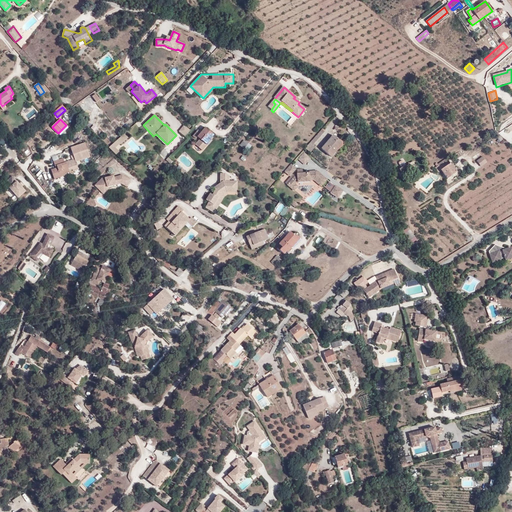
[(179,132),(185,136),(189,130),(184,126),(179,132)]
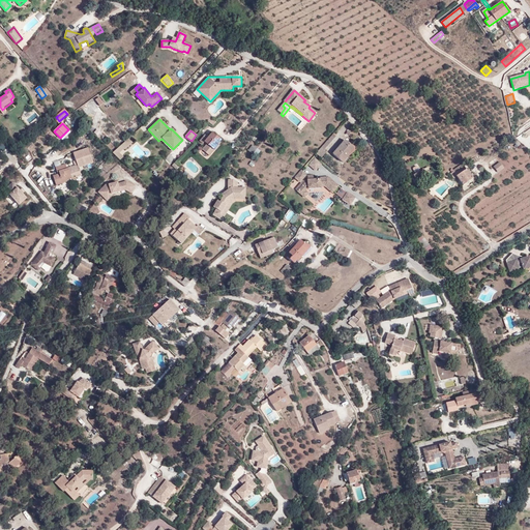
[(217,144),(222,140),(212,131),(208,137),(205,135),(200,142),(202,144),(204,142),(207,144),(214,150),(218,145),(217,144)]
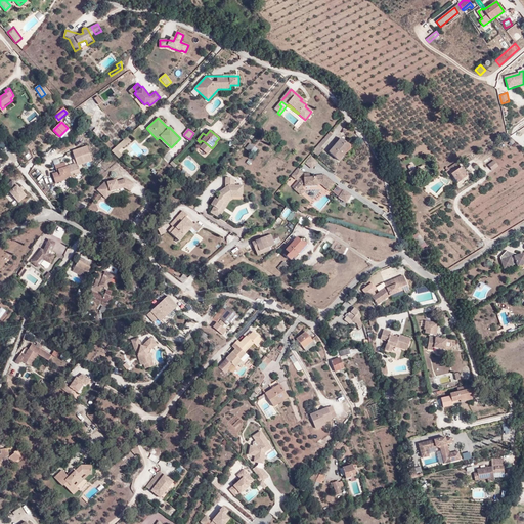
[(320,148),(333,134),(331,131),(317,146),(320,148)]
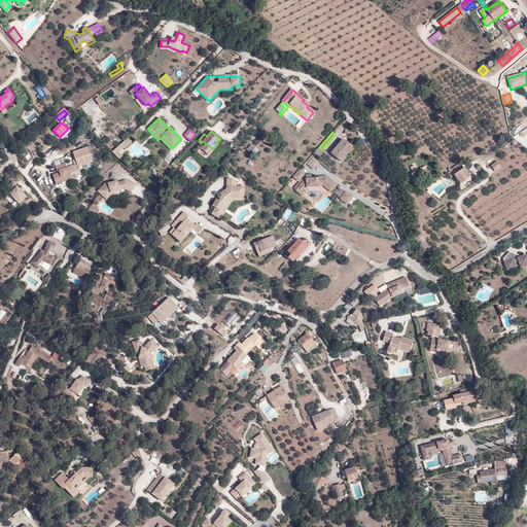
[(128,137),(111,152),(118,160),(123,156),(117,151),(123,147),(124,148),(132,141),(128,137)]
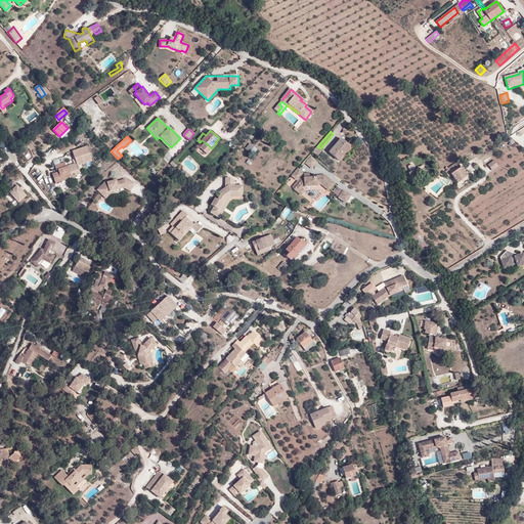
[(348,148),(344,145),(346,142),(341,138),(330,151),(339,161),(343,156),(342,155),(348,148)]
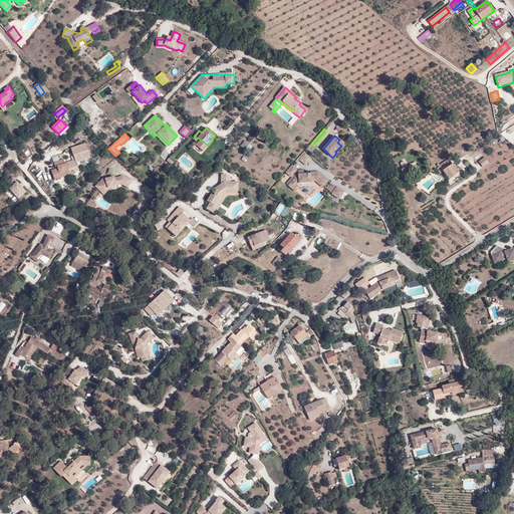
[(196,146),(203,152),(208,146),(201,140),(196,146)]
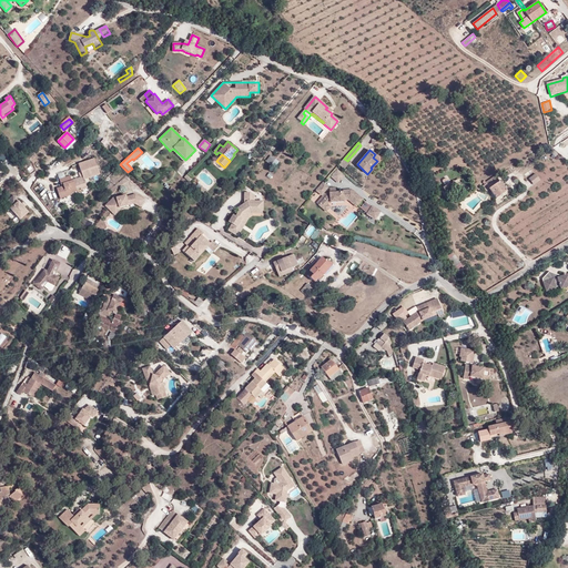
[(372,169),(381,160),(375,154),(373,158),(377,161),(371,168),(372,169)]
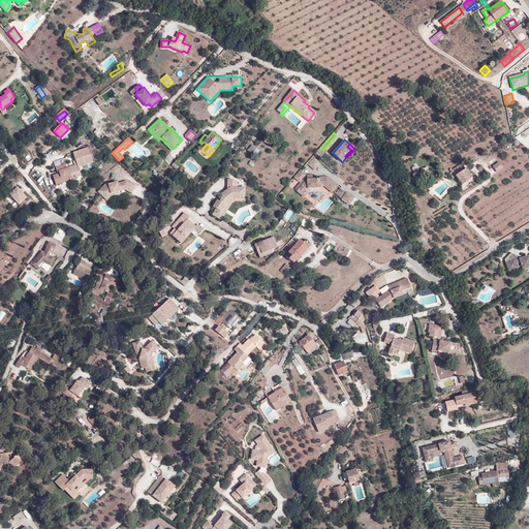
[(256,148),(252,145),(248,150),(252,154),(256,148)]
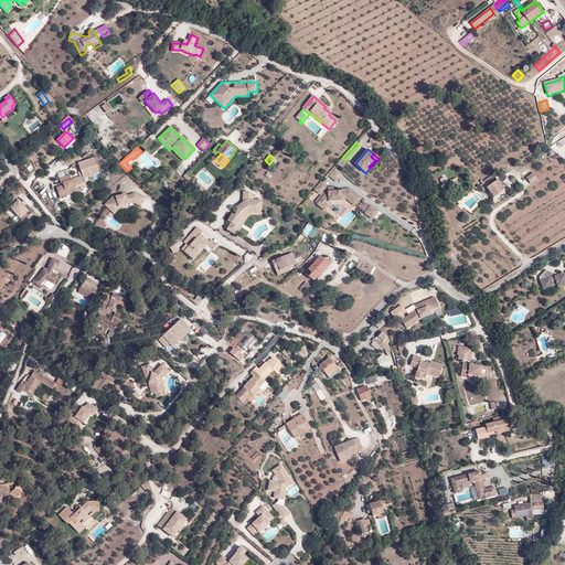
[(94,157),(78,162),(83,176),(84,179),(99,173),(94,157)]
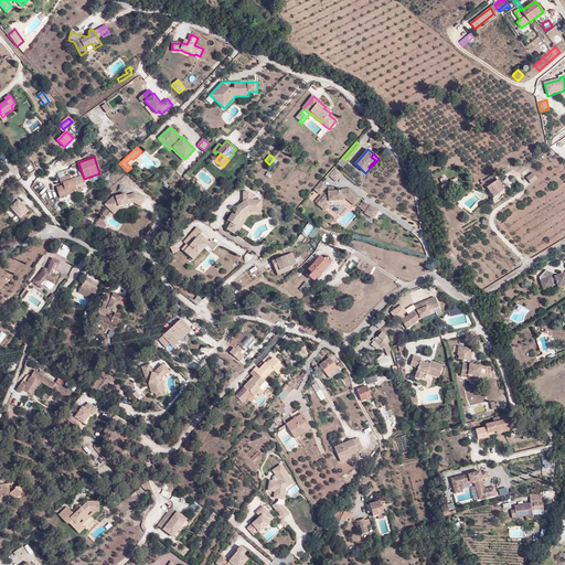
[(348,162),(345,160),(342,158),(337,163),(342,169),(348,162)]
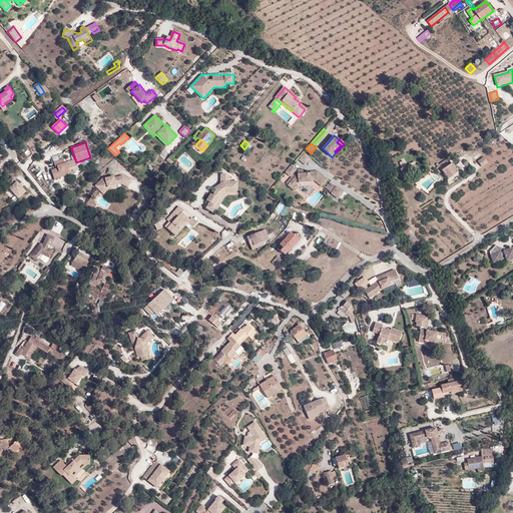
[(306,165),(312,158),(305,152),(300,159),(306,165)]
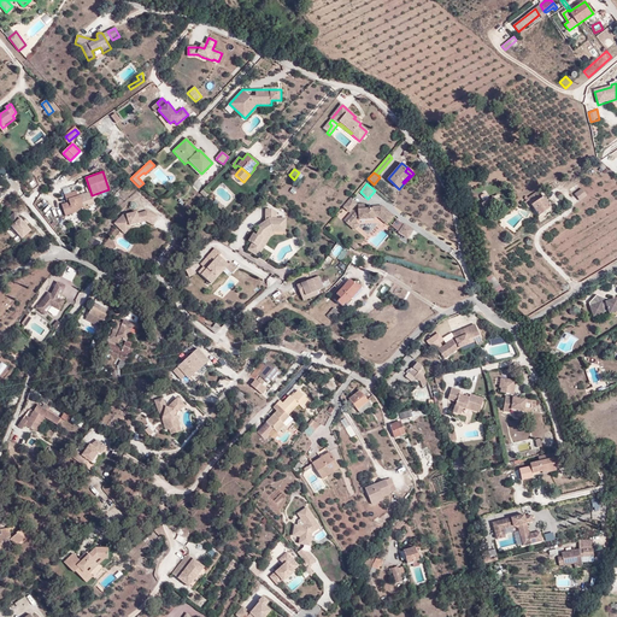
[(580,200),(587,195),(582,189),(574,194),(580,200)]
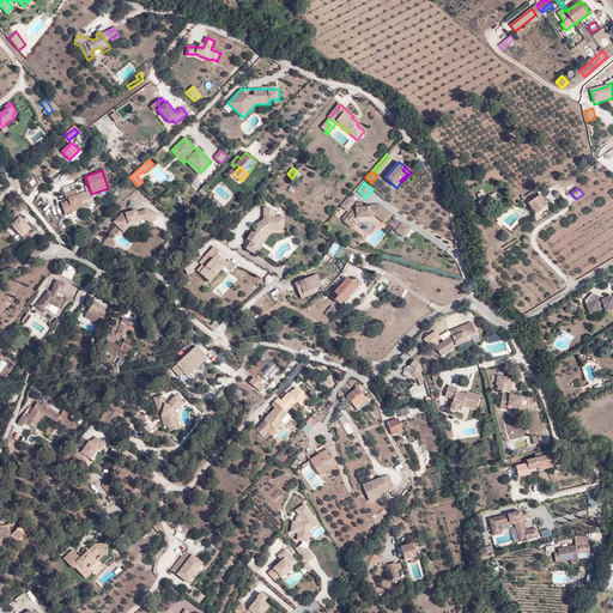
[(73,212),(72,210),(77,208),(83,206),(83,205),(79,194),(78,195),(77,190),(65,194),(66,200),(68,199),(68,201),(61,204),(65,214),(73,212)]
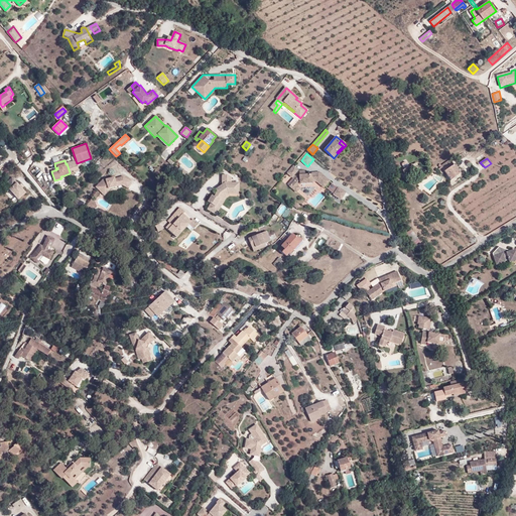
[(77,163),(76,160),(67,163),(70,172),(73,171),(73,172),(79,170),(77,163)]
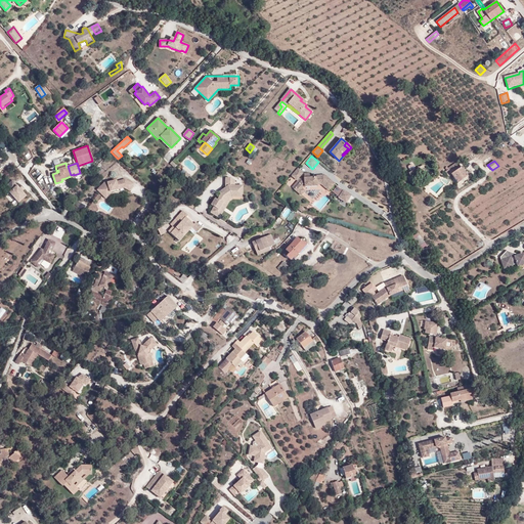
[(448,177),(452,175),(459,183),(468,176),(462,167),(461,167),(457,164),(447,169),(447,168),(445,169),(447,172),(445,173),(448,177)]
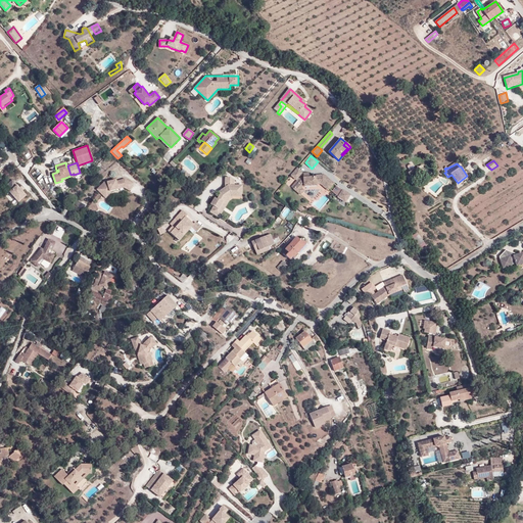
[(422,172),(425,171),(422,165),(419,168),(419,167),(408,173),(412,179),(422,173),(422,172)]
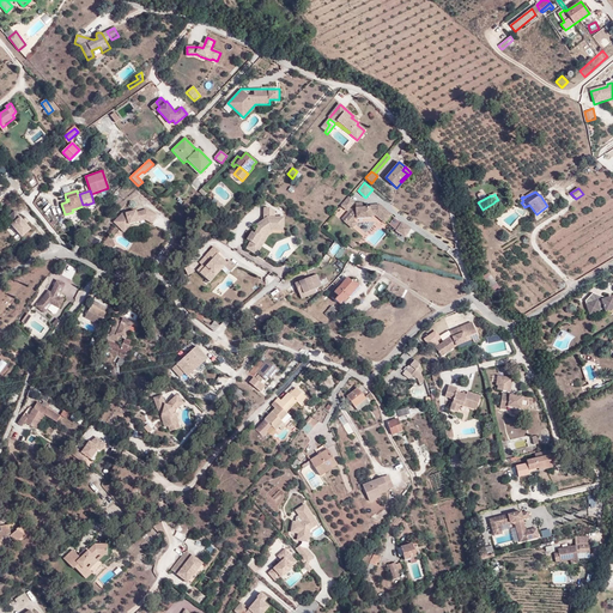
[(372,217),(372,216),(377,214),(386,222),(392,213),(381,205),(370,205),(370,206),(363,207),(357,207),(356,202),(350,196),(341,205),(349,211),(341,218),(345,220),(349,216),(353,220),(356,218),(372,217)]
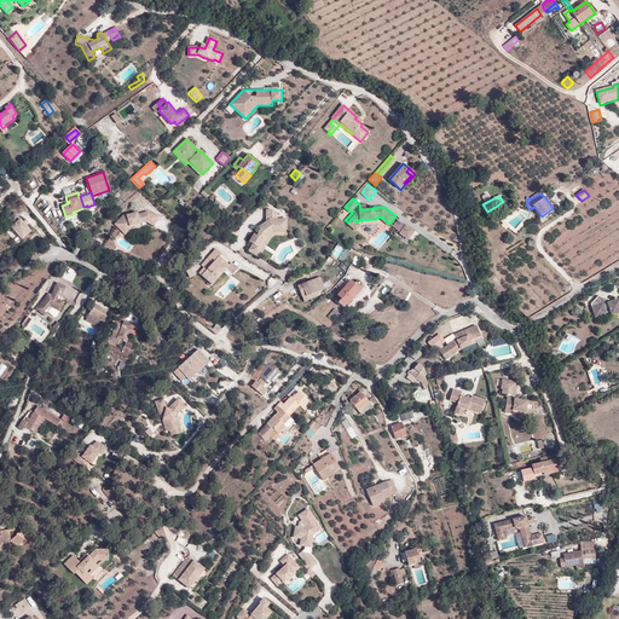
[(260,226),(261,229),(258,235),(258,236),(253,243),(249,250),(259,258),(271,238),(276,236),(273,231),(287,232),(288,219),(278,219),(278,213),(272,209),(266,209),(266,220),(260,226)]
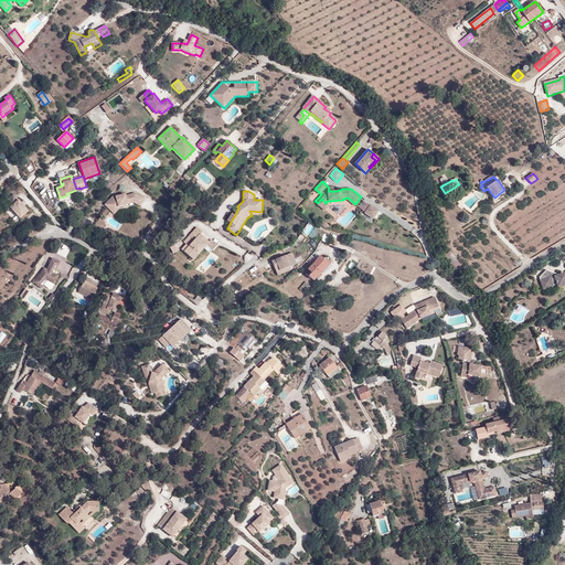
[(134,202),(140,205),(144,198),(135,193),(126,195),(126,193),(114,196),(114,195),(105,204),(113,212),(118,206),(128,203),(134,202)]
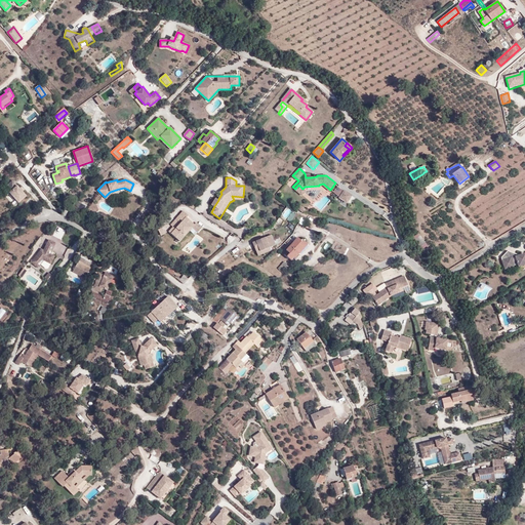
[(19,203),(28,196),(23,191),(21,189),(13,180),(5,188),(19,203)]
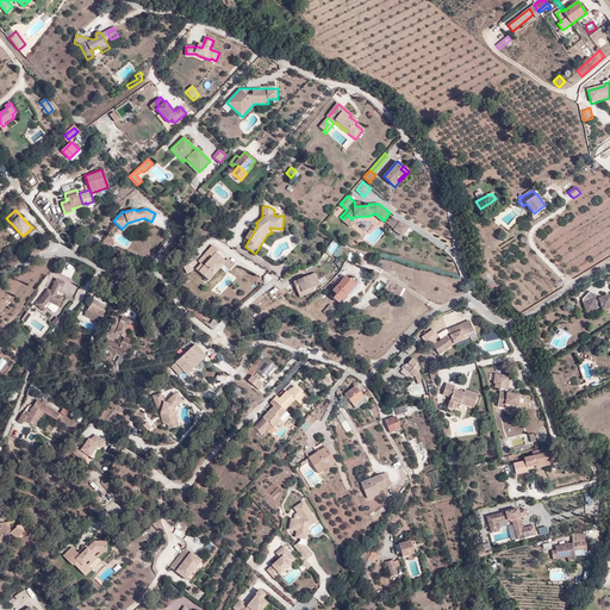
[(352,226),(355,222),(352,219),(347,215),(343,219),(352,226)]
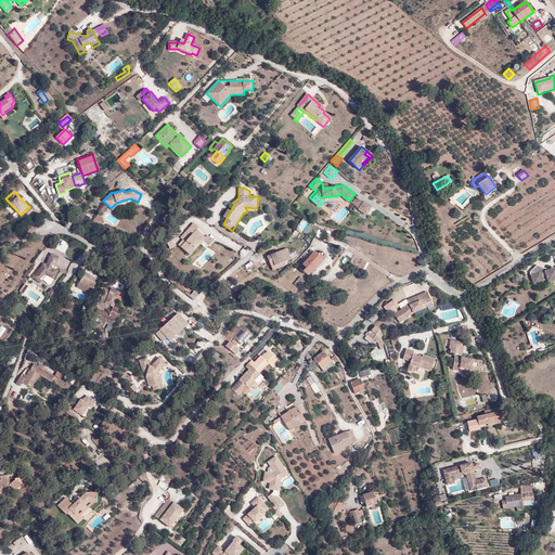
[(112,210),(117,205),(127,203),(126,199),(116,203),(111,208),(112,210)]
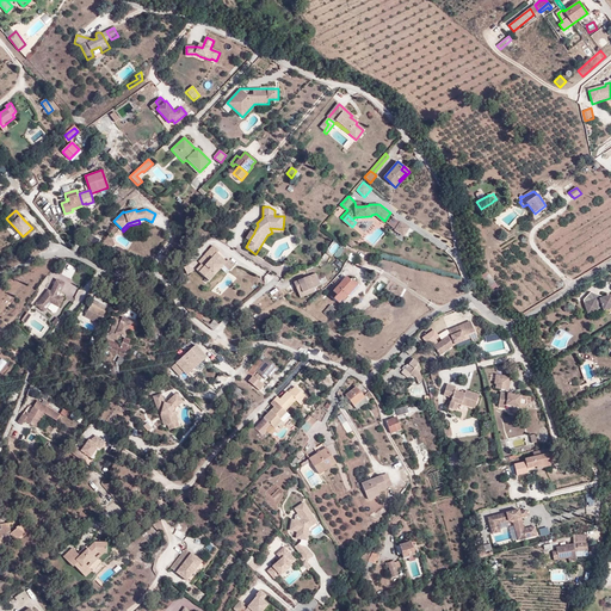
[(403,236),(409,228),(401,223),(395,230),(403,236)]
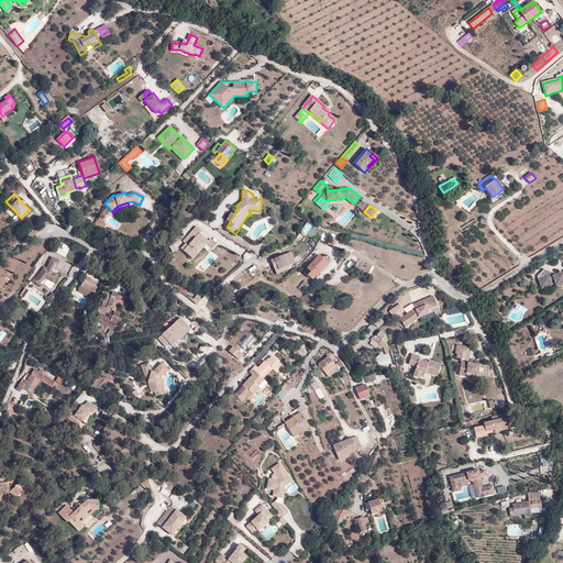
[(307,223),(302,231),(307,234),(311,225),(307,223)]
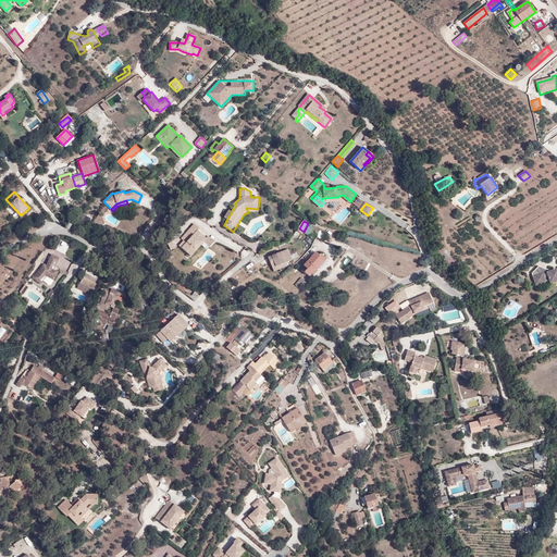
[(198,231),(199,229),(194,224),(186,232),(192,236),(186,243),(182,247),(192,256),(203,242),(210,247),(214,242),(208,236),(207,238),(198,231)]
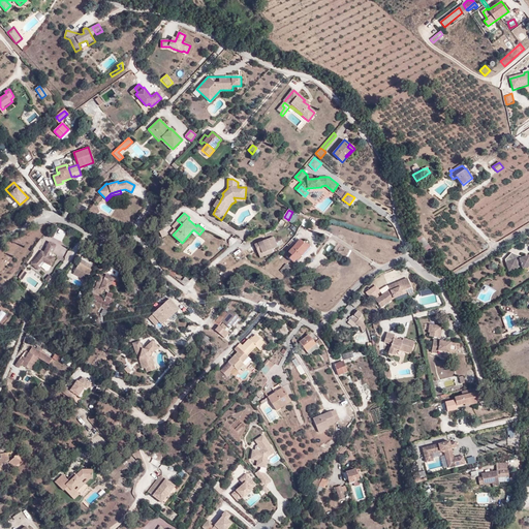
[(422,235),(416,239),(426,252),(432,248),(422,235)]
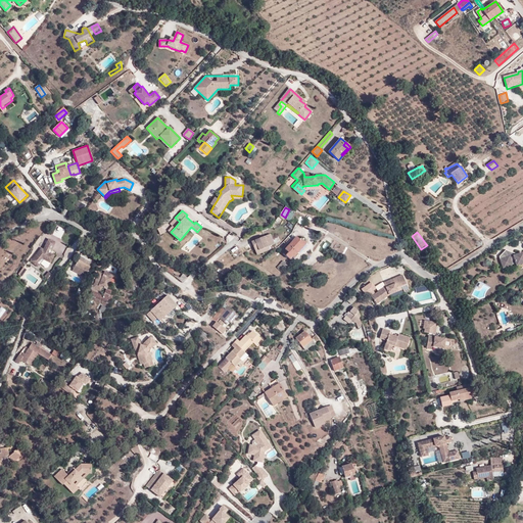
[(275,244),(271,234),(252,241),(257,255),(270,250),(269,246),(275,244)]
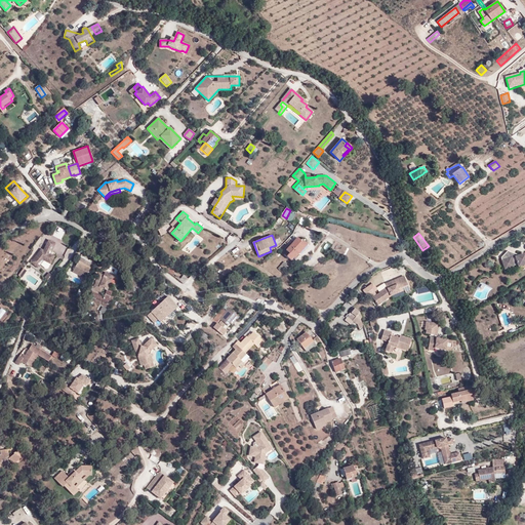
[(287,251),(284,254),(291,260),(293,257),(294,258),(308,245),(301,240),(300,241),(297,238),(286,250),(287,251)]
